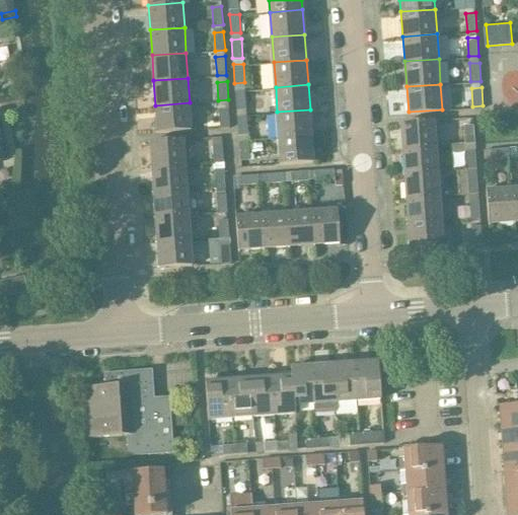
[(235,89),(236,107),(246,107),(245,101),(245,90),(244,88),(235,89)]
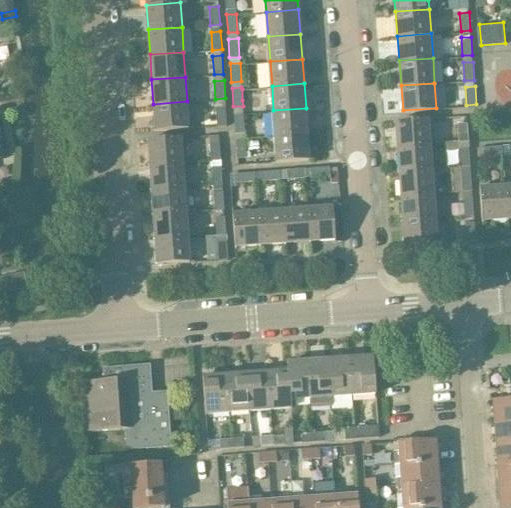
[(249,89),(242,89),(242,100),(250,100),(249,89)]
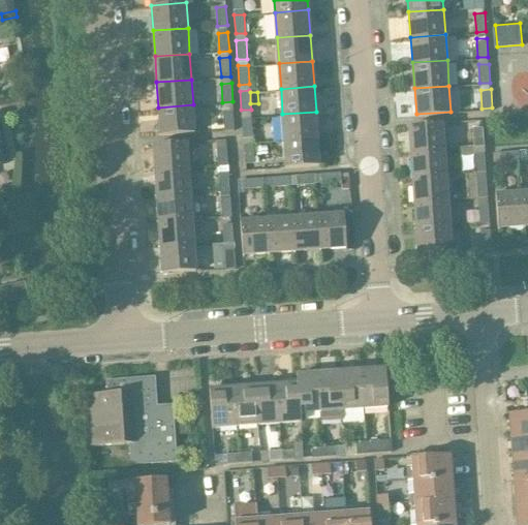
[(195,131),(193,104),(158,107),(160,133),(195,131)]
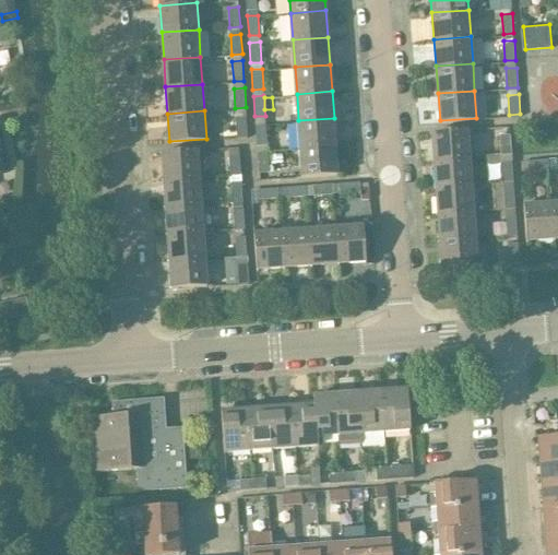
[(247,115),(236,115),(237,136),(248,136),(247,115)]
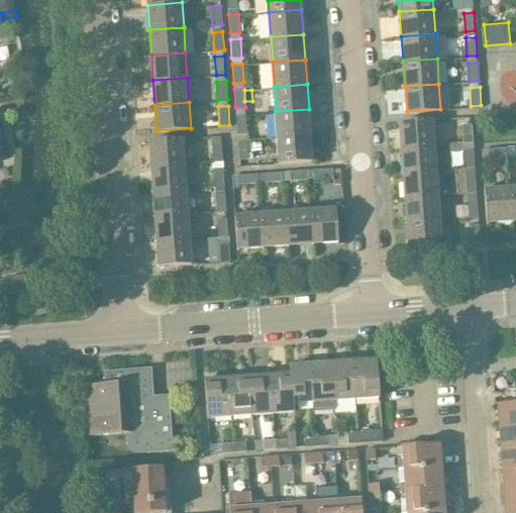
[(278,136),(311,134),(309,109),(276,111),(278,136)]
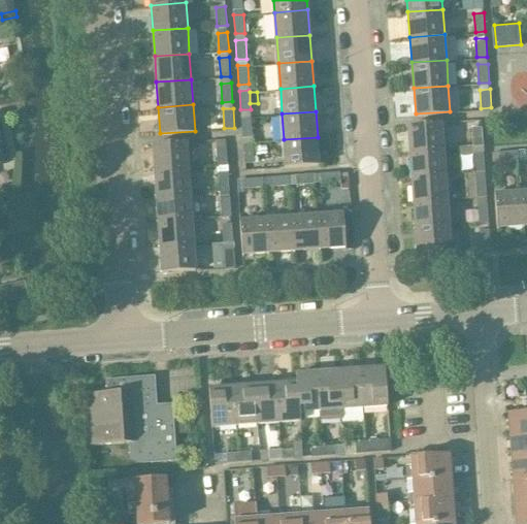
[(241,117),(242,135),(253,134),(252,117),(241,117)]
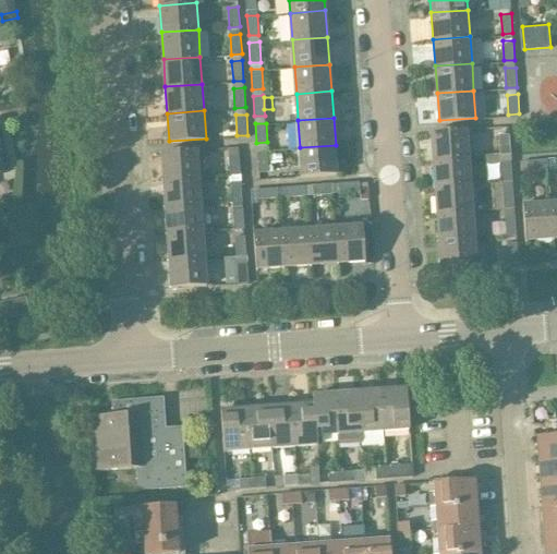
[(434,157),(471,155),(469,127),(432,130),(434,157)]
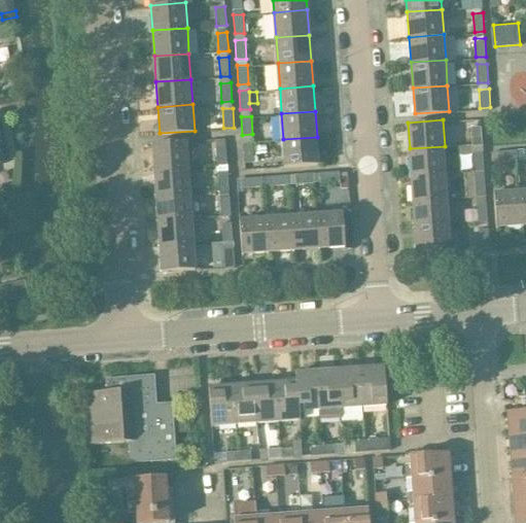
[(483,143),(481,125),(471,126),(472,144),(483,143)]
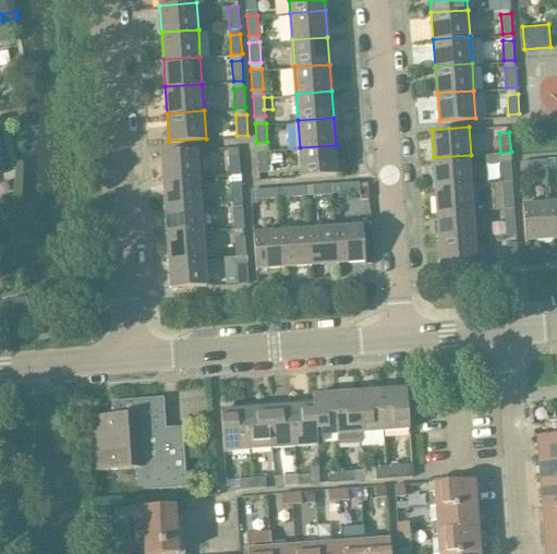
[(338,172),(336,145),(300,147),(302,175),(338,172)]
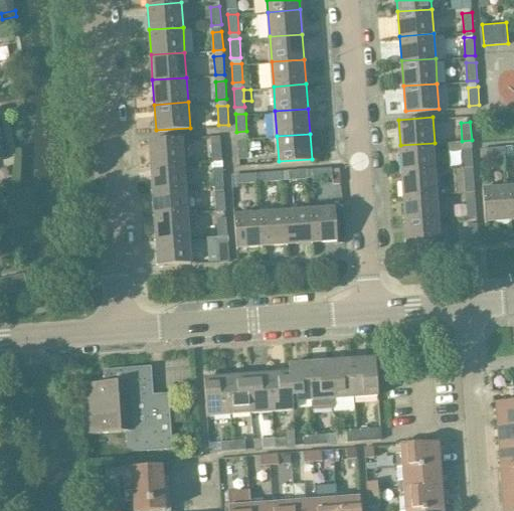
[(151,164),(185,162),(183,136),(150,139),(151,164)]
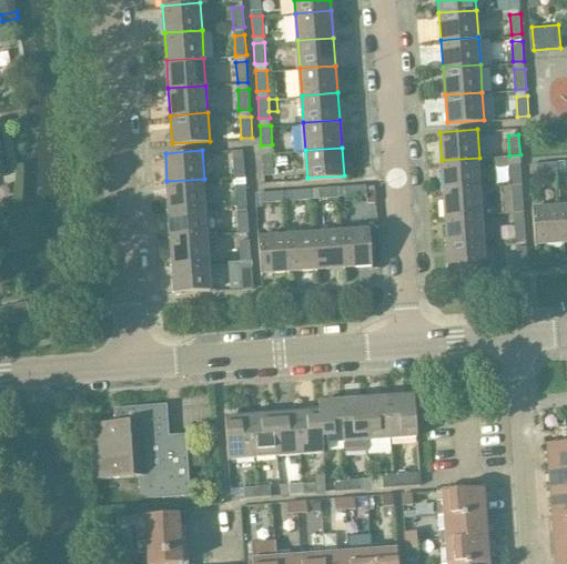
[(262,153),(263,173),(274,172),(272,152),(262,153)]
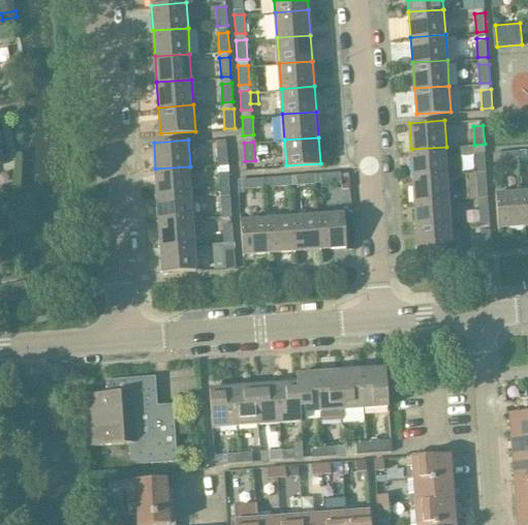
[(217,145),(218,164),(228,163),(227,144),(217,145)]
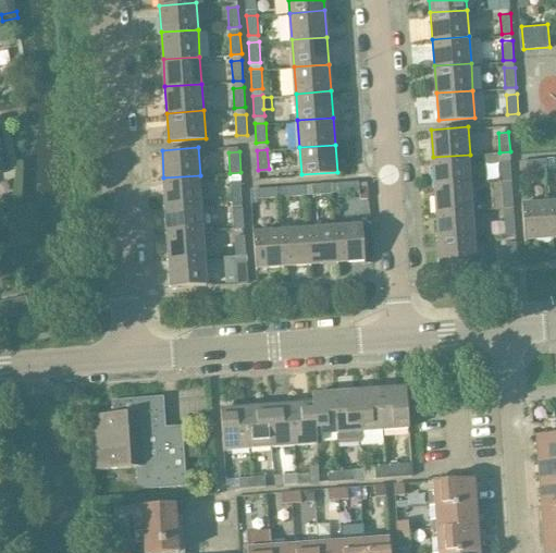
[(281,151),(269,152),(270,160),(282,159),(281,151)]
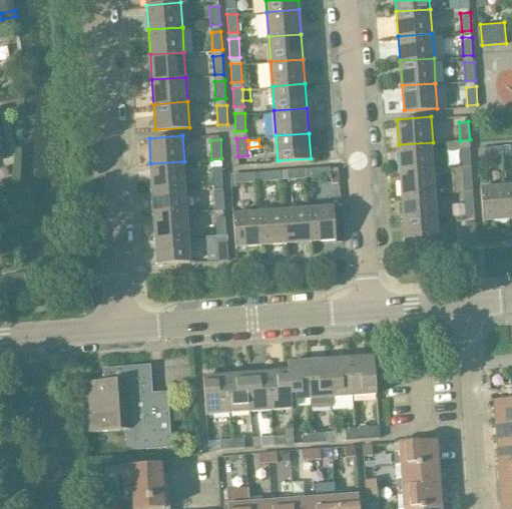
[(401,169),(434,167),(433,142),(399,144),(401,169)]
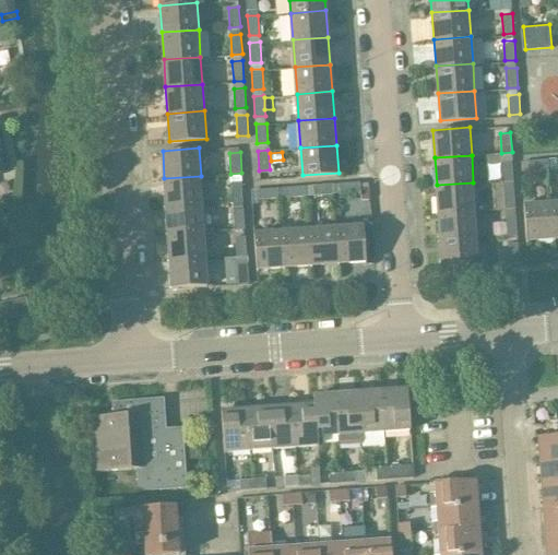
[(548,157),(529,158),(529,168),(549,167),(548,157)]
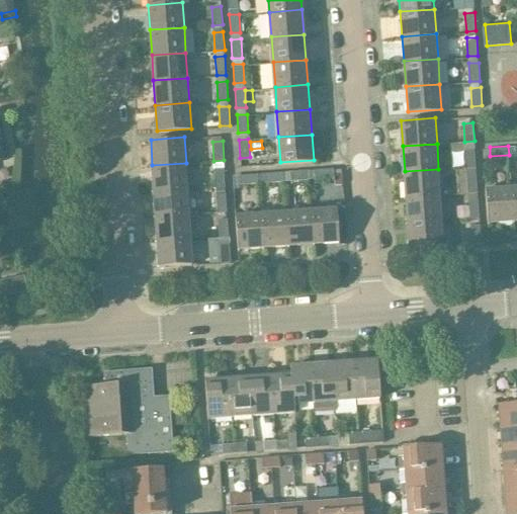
[(476,166),(475,147),(464,148),(465,166),(476,166)]
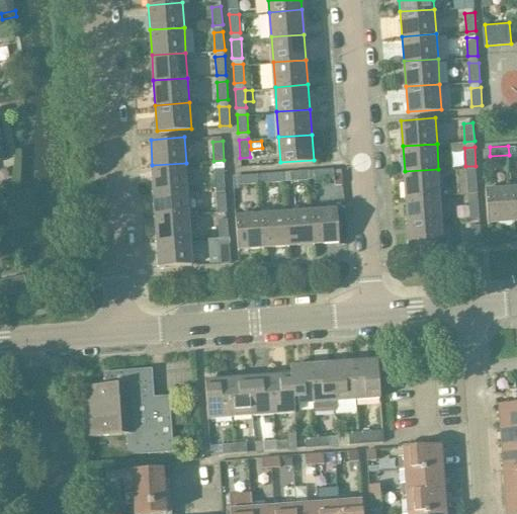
[(154,190),(187,187),(186,163),(152,165),(154,190)]
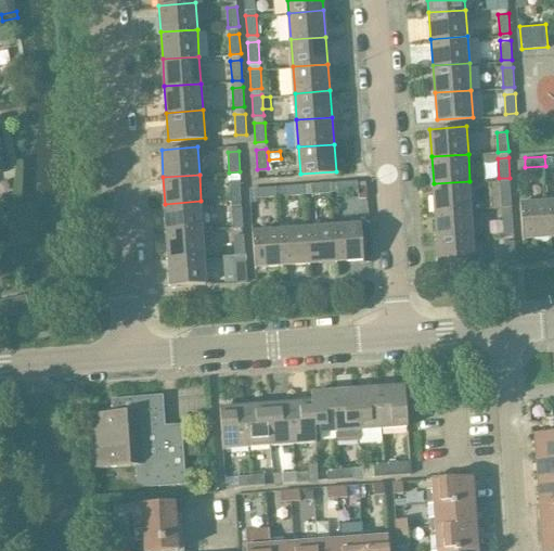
[(240,178),(230,179),(231,199),(242,197),(240,178)]
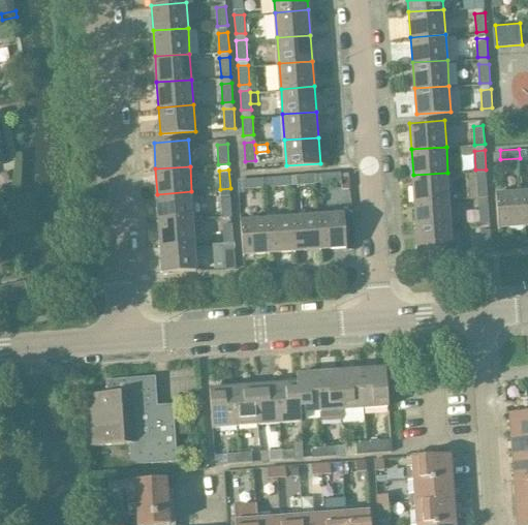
[(322,181),(342,180),(341,170),(321,172),(322,181)]
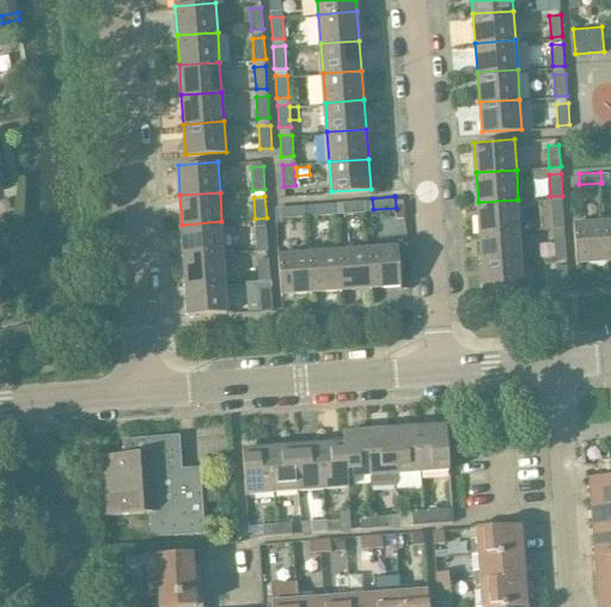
[(343,212),(366,210),(365,198),(342,201),(343,212)]
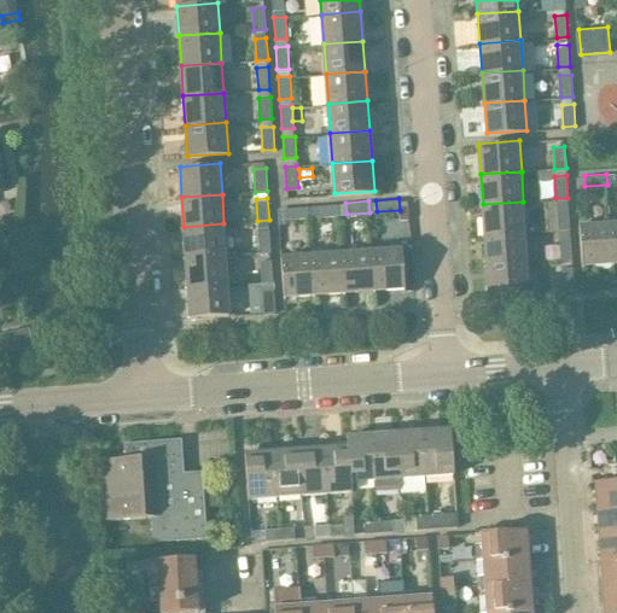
[(485,234),(525,232),(523,202),(483,204),(485,234)]
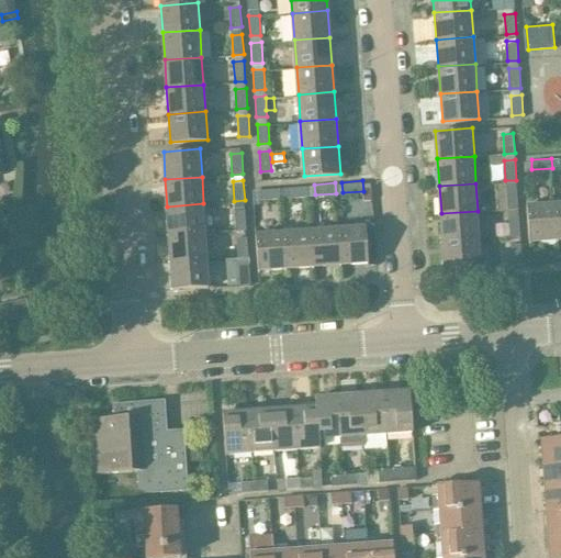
[(288,197),(309,196),(307,185),(288,186),(288,197)]
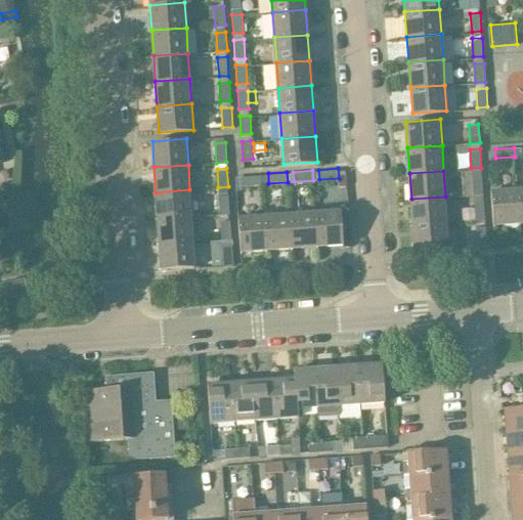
[(244,185),(262,183),(261,174),(243,175),(244,185)]
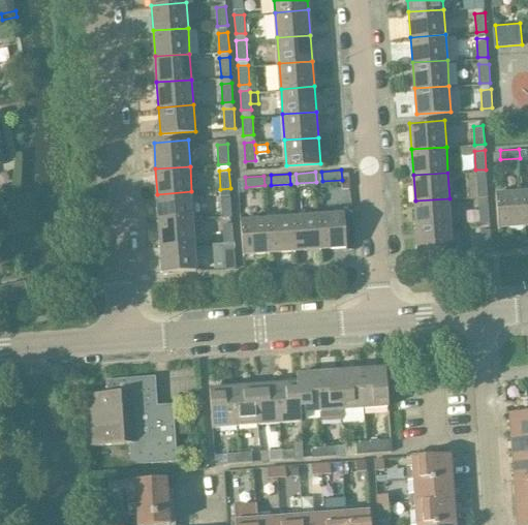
[(488,195),(487,176),(476,177),(478,195),(488,195)]
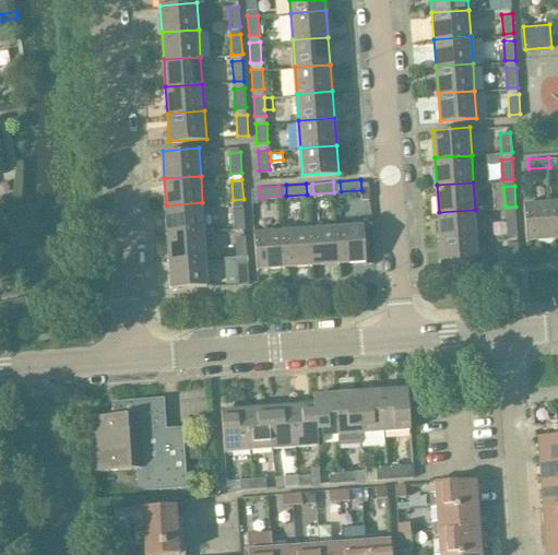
[(535,197),(525,197),(525,203),(529,239),(556,237),(554,202),(535,203),(535,197)]
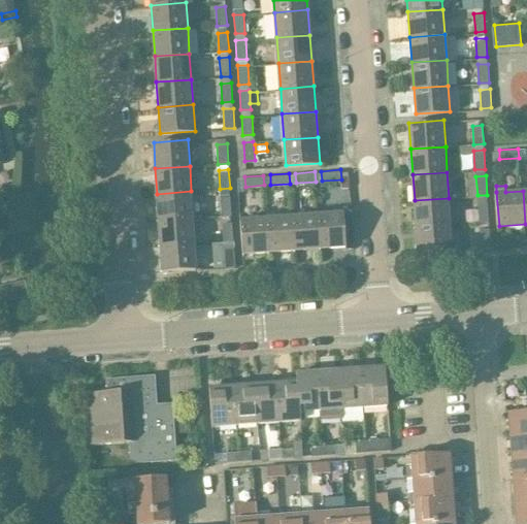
[(159,219),(193,217),(191,191),(157,194),(159,219)]
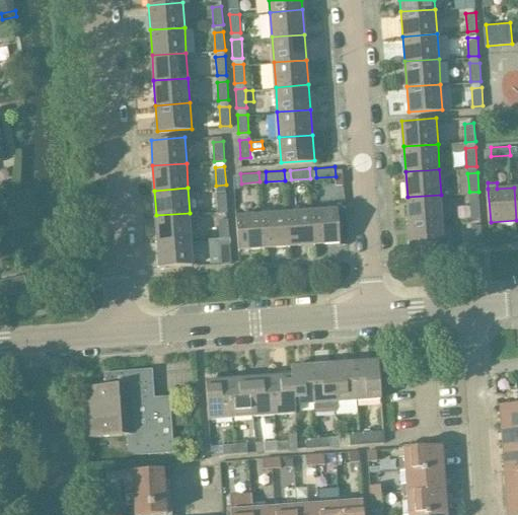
[(226,192),(217,193),(218,212),(228,211),(226,192)]
